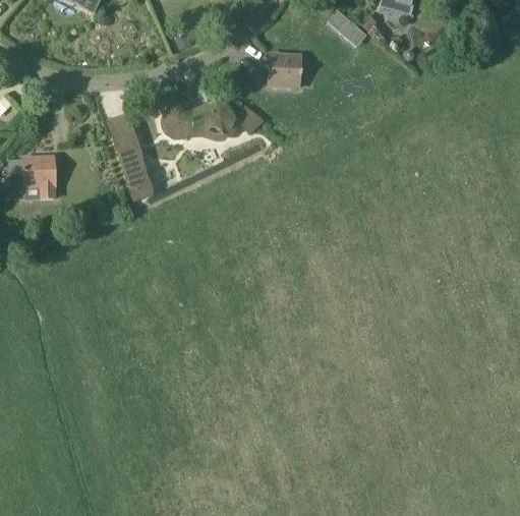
[(381,0),(380,4),(409,11),(412,0),(381,0)]
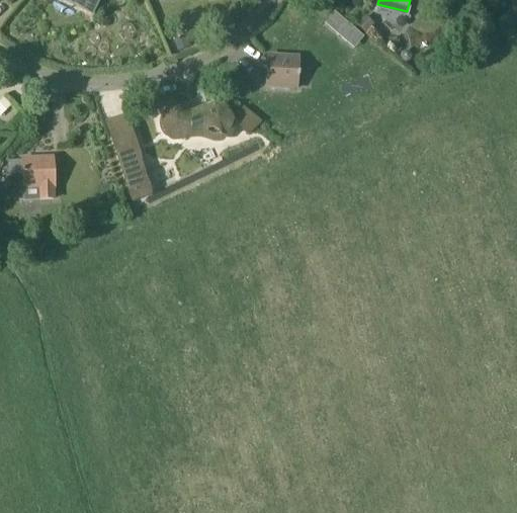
[(374,21),(365,12),(357,20),(366,29),(374,21)]
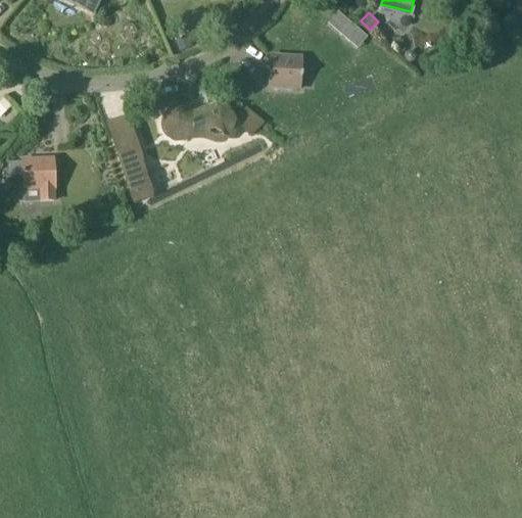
[(339,31),(350,40),(361,28),(349,18),(339,31)]
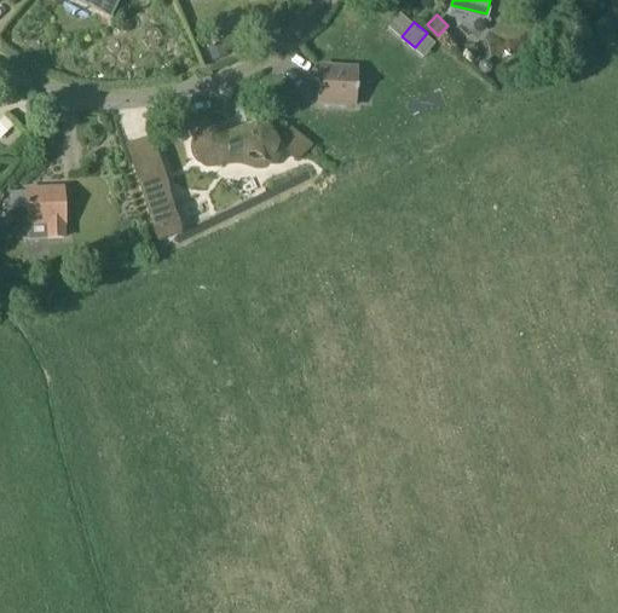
[(223,41),(209,46),(214,59),(229,55),(223,41)]
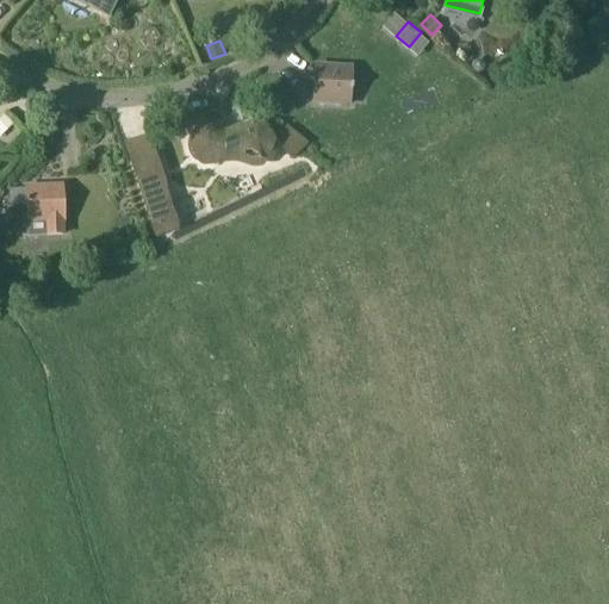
[(479,57),(478,57),(477,57),(476,57),(474,57),(474,58),(473,60),(472,60),(472,61),(472,62),(472,63),(472,64),(472,66),(472,67),(473,68),(474,68),(474,69),(476,69),(477,70),(478,70),(479,70),(480,69),(482,69),(483,68),(484,67),(484,66),(485,64),(485,63),(485,62),(484,61),(484,60),(483,60),(483,58),(482,57),(480,57),(479,57)]
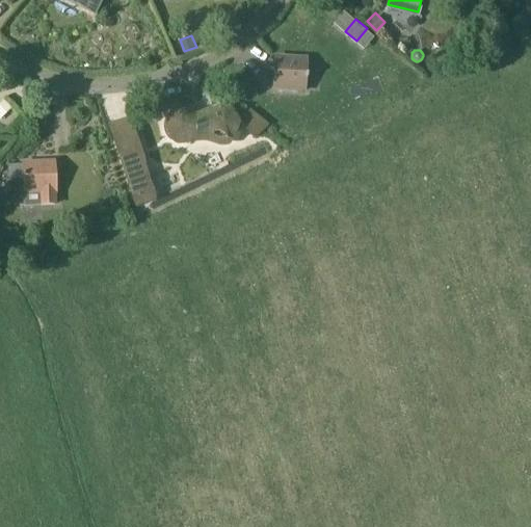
[(307,56),(275,55),(273,85),(304,86),(307,56)]
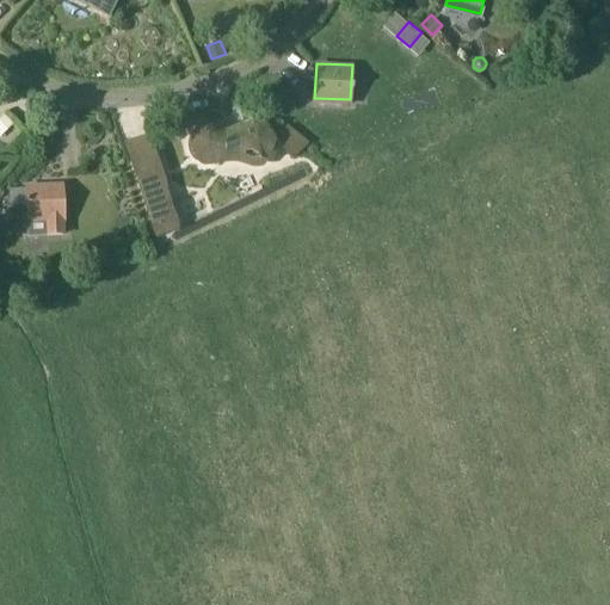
[(6,110),(0,115),(0,133),(14,119),(6,110)]
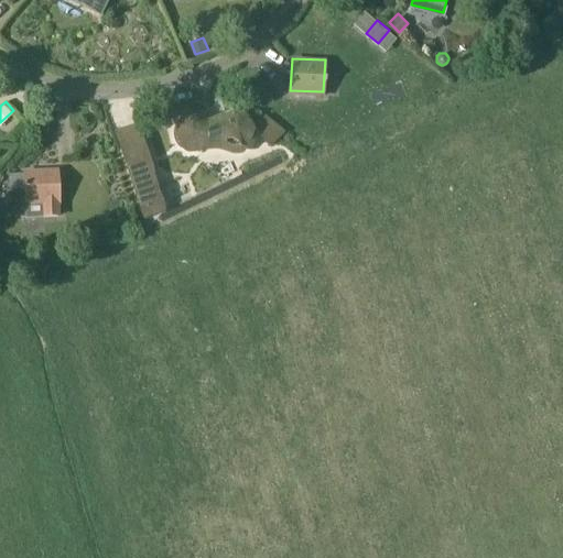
[(252,118),(249,115),(246,112),(242,111),(239,110),(235,109),(230,110),(226,111),(217,115),(213,117),(210,117),(208,117),(205,117),(203,116),(199,115),(195,113),(192,113),(188,115),(185,116),(182,117),(179,119),(176,122),(175,126),(174,130),(174,133),(174,137),(175,141),(177,144),(180,146),(184,149),(187,151),(191,151),(194,151),(203,150),(208,149),(213,148),(217,148),(220,148),(225,149),(228,151),(231,152),(235,152),(238,152),(242,152),(247,146),(251,145),(253,142),(256,139),(256,135),(257,133),(256,129),(256,124),(253,121),(252,118)]
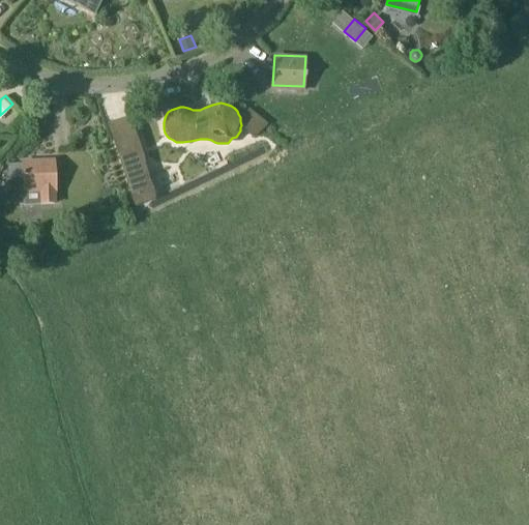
[(260,133),(267,117),(251,110),(243,124),(260,133)]
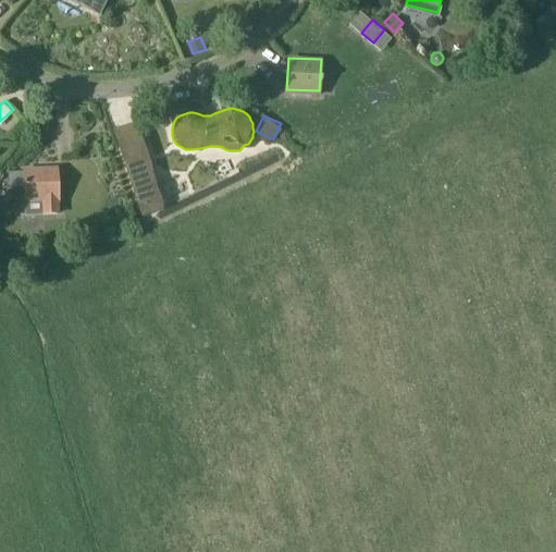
[(135,117),(116,123),(127,158),(147,151),(135,117)]
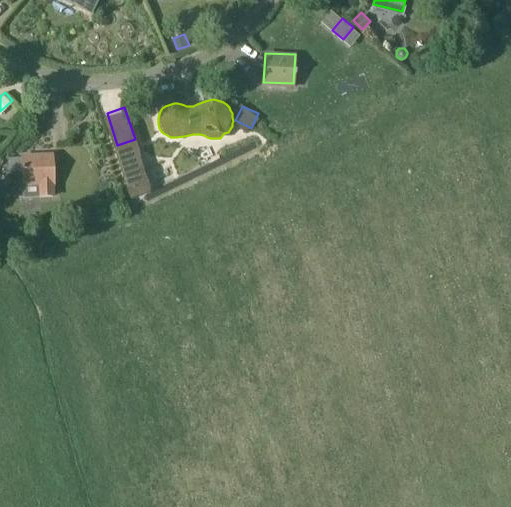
[(52,153),(23,153),(23,155),(23,169),(23,183),(38,183),(38,193),(52,192),(52,182),(52,153)]
